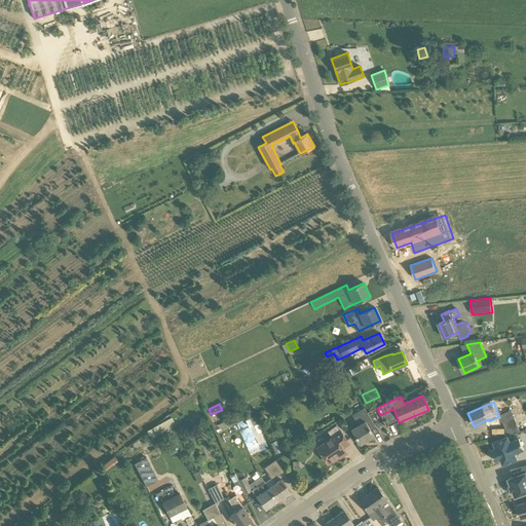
[(376,427),(364,408),(351,415),(359,425),(351,429),(360,444),(374,436),(370,429),(375,427),(375,428),(376,427)]
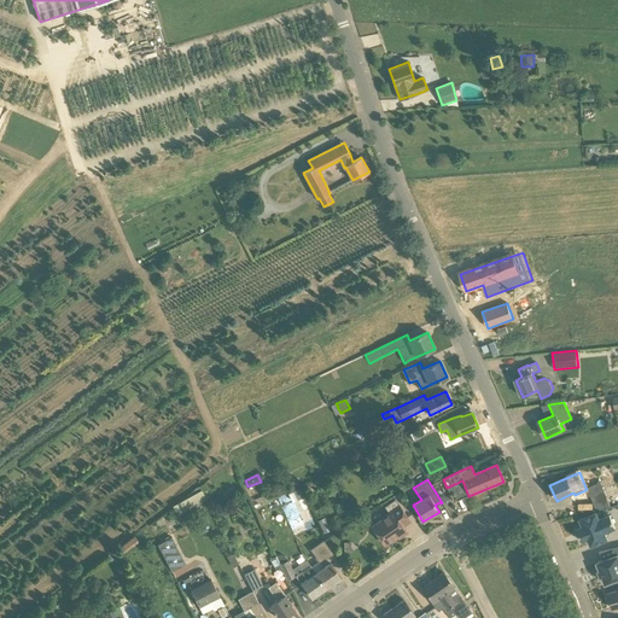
[(292,502),(304,497),(299,489),(289,494),(292,502)]
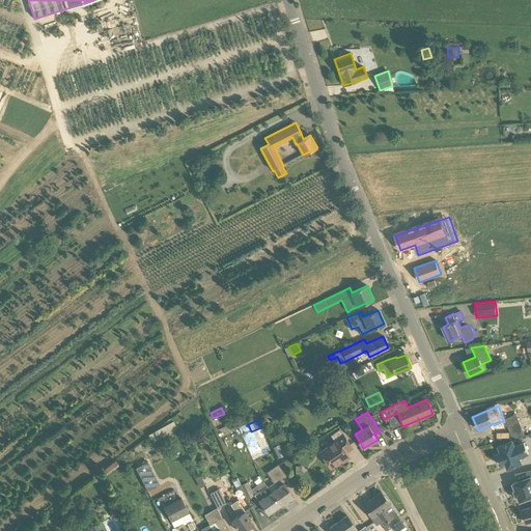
[(519,421),(507,426),(512,439),(525,437),(522,429),(519,421)]
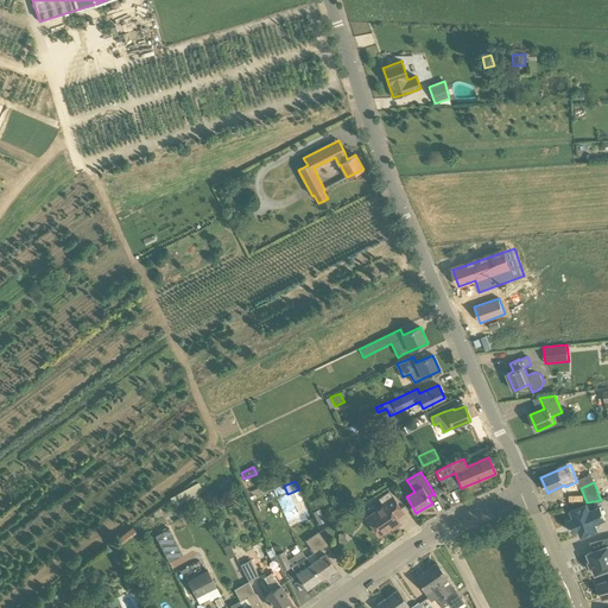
[(404,513),(388,492),(378,499),(384,506),(367,518),(379,536),(391,529),(392,530),(400,524),(397,518),(404,513)]
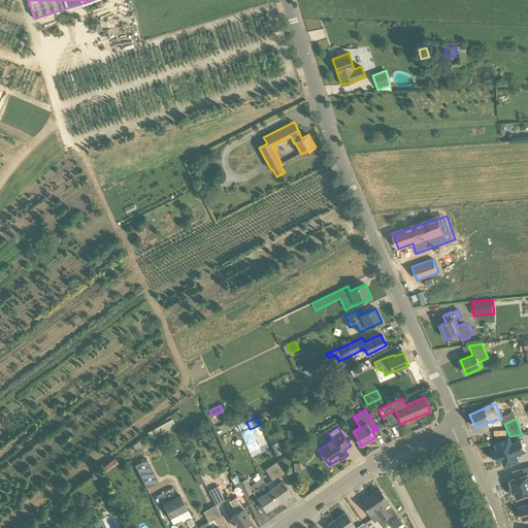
[(517,455),(526,452),(522,440),(513,444),(509,438),(496,444),(498,451),(493,453),(497,463),(502,461),(505,467),(520,461),(517,455)]
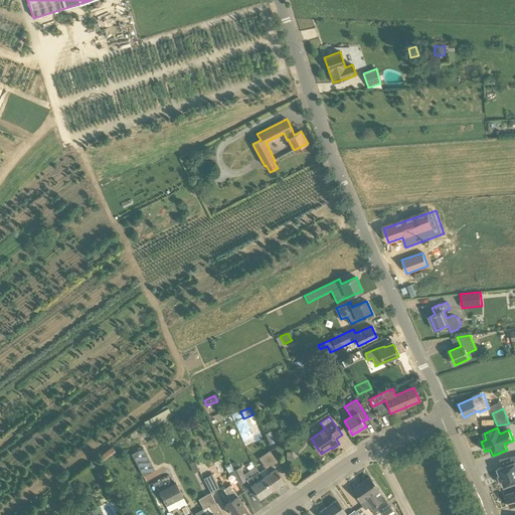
[(276,443),(271,432),(265,435),(270,445),(276,443)]
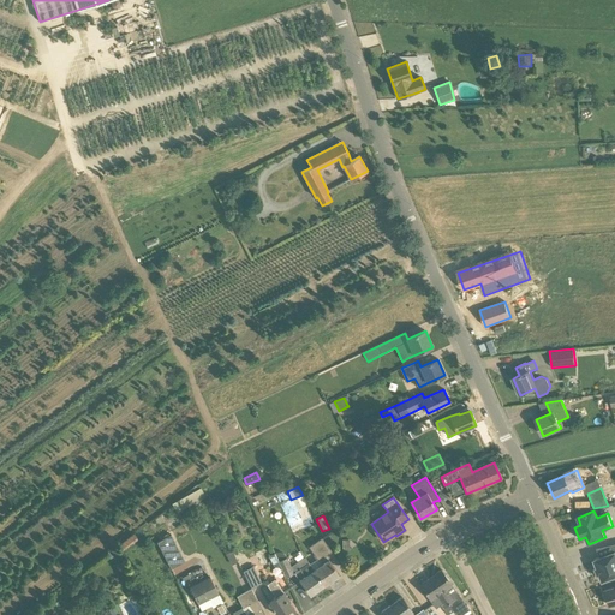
[(184,562),(169,536),(156,543),(171,569),(184,562)]
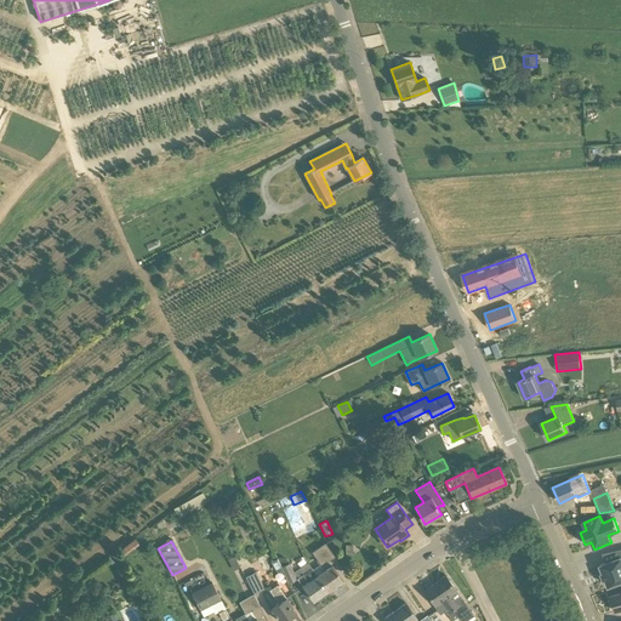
[(324,570),(317,575),(329,591),(343,581),(331,564),(337,560),(325,542),(312,552),(324,570)]
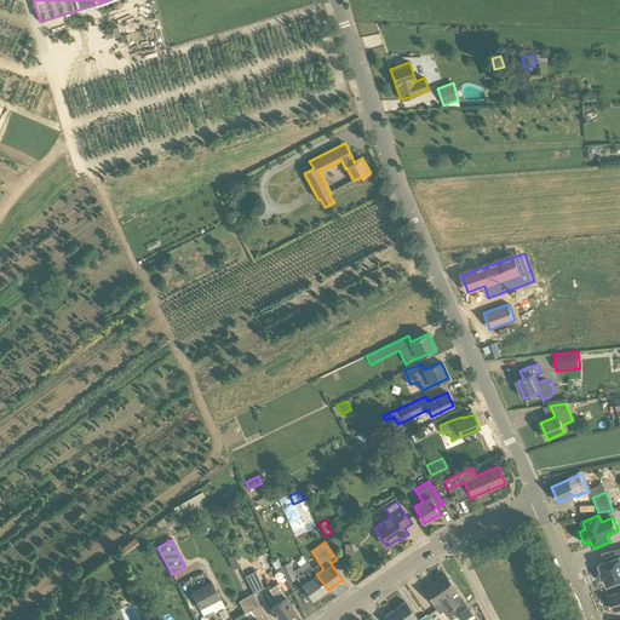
[(619,556),(604,562),(600,564),(602,572),(601,573),(603,579),(604,578),(608,586),(619,581),(619,584),(619,583),(619,556)]
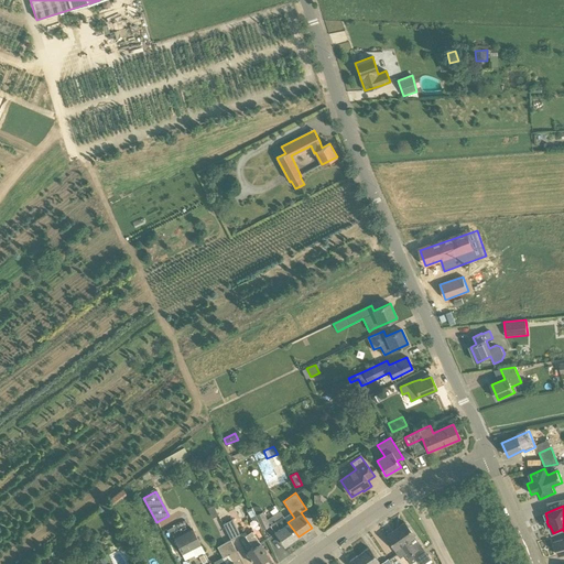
[(261,530),(270,525),(268,521),(263,511),(255,516),(261,530)]
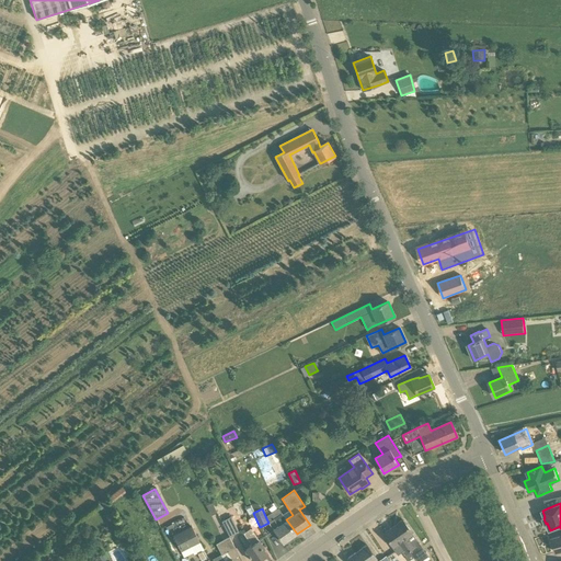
[(286,519),(282,513),(268,523),(283,544),(297,534),(286,519)]
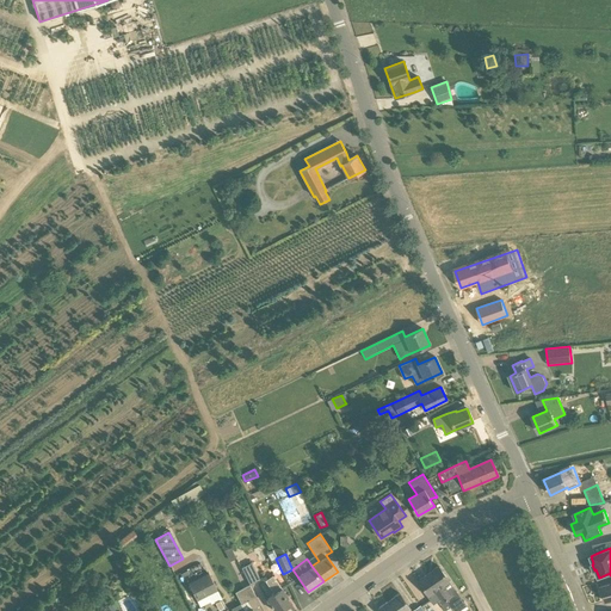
[(251,586),(260,580),(252,562),(241,568),(251,586)]
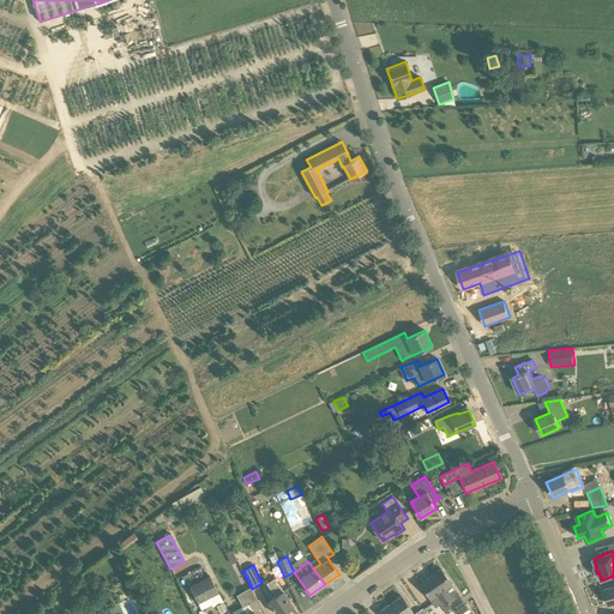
[(431,577),(447,603),(453,611),(455,613),(462,613),(469,609),(459,595),(455,599),(450,593),(449,594),(445,588),(451,584),(440,570),(431,577)]
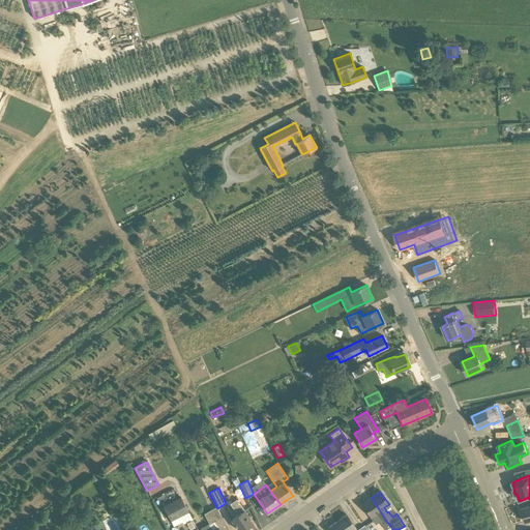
[(164,506),(171,521),(188,512),(181,497),(164,506)]
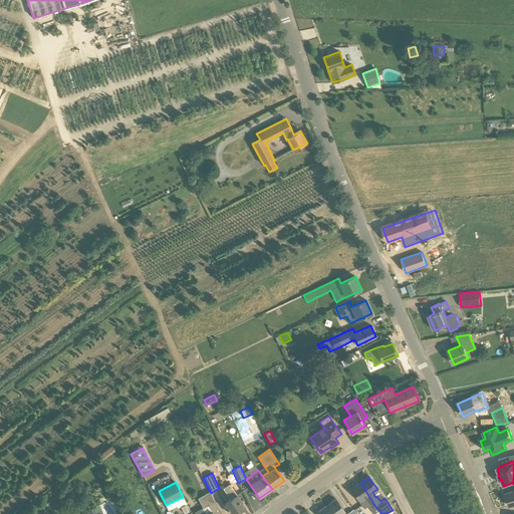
[(374,513),(379,511),(374,505),(360,483),(351,489),(359,502),(364,498),(367,502),(366,503),(373,513),(374,513)]
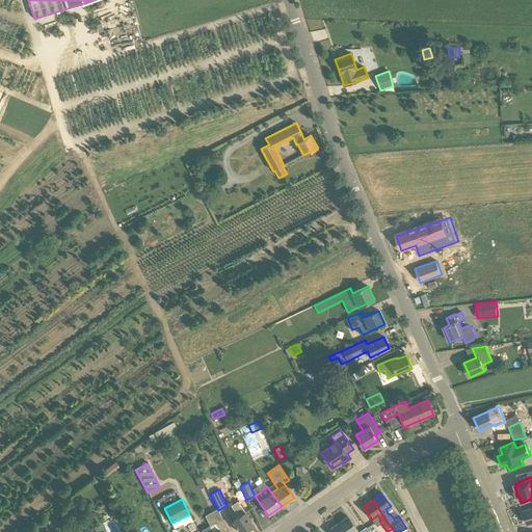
[(250,520),(238,501),(232,506),(239,516),(233,521),(236,526),(236,527),(237,529),(238,528),(239,531),(244,531),(254,526),(250,521),(250,520)]
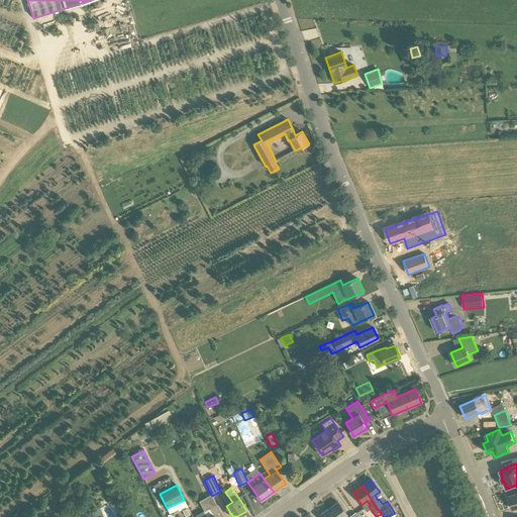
[(196,516),(215,516),(211,511),(218,508),(216,505),(212,496),(199,502),(204,511),(196,516)]
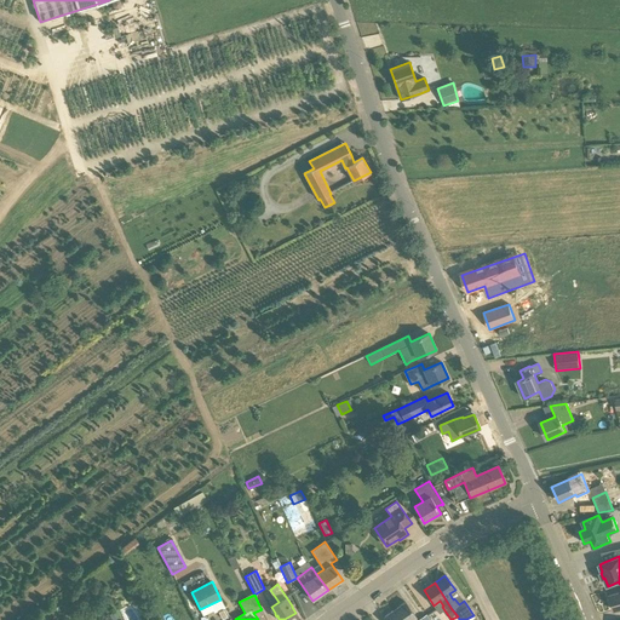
[(395,610),(401,619),(412,619),(417,618),(406,602),(395,610)]
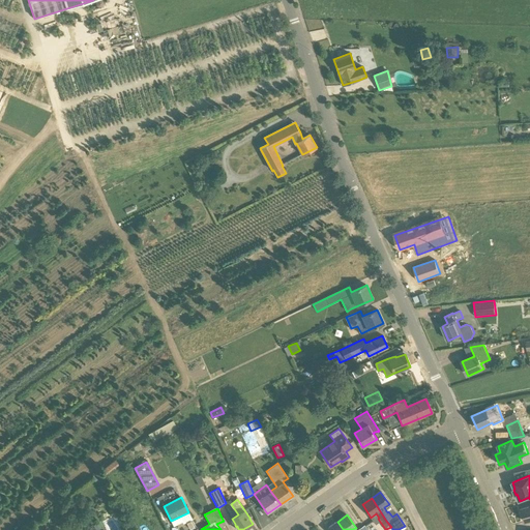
[(378,529),(373,521),(365,526),(367,529),(378,529)]
